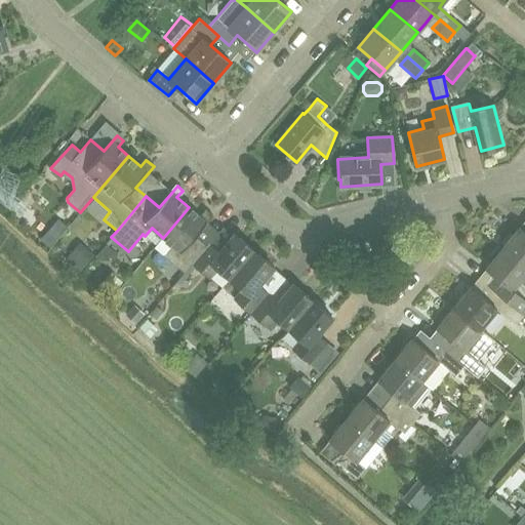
[(171,245),(163,255),(184,273),(185,272),(192,264),(206,247),(196,238),(207,224),(213,216),(206,211),(201,217),(189,207),(163,238),(171,245)]
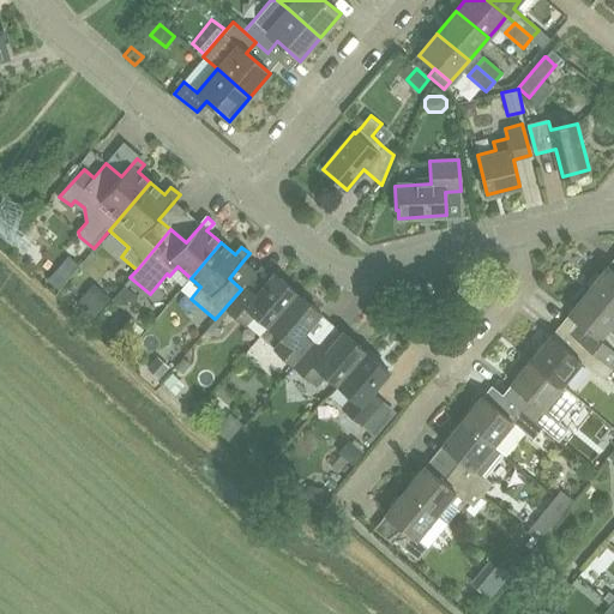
[(68,257),(48,278),(58,288),(78,265),(68,257)]
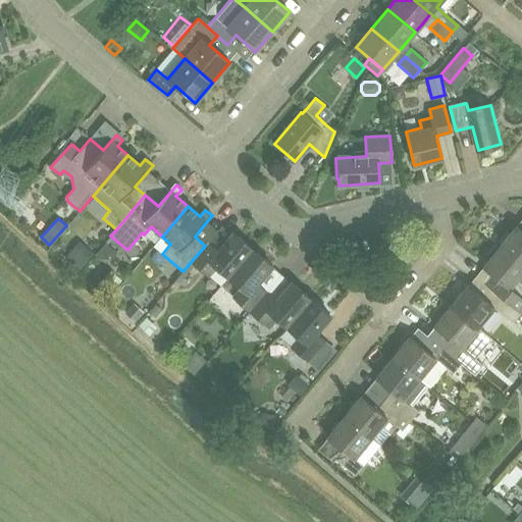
[(521,231),(516,226),(500,246),(521,264),(521,231)]
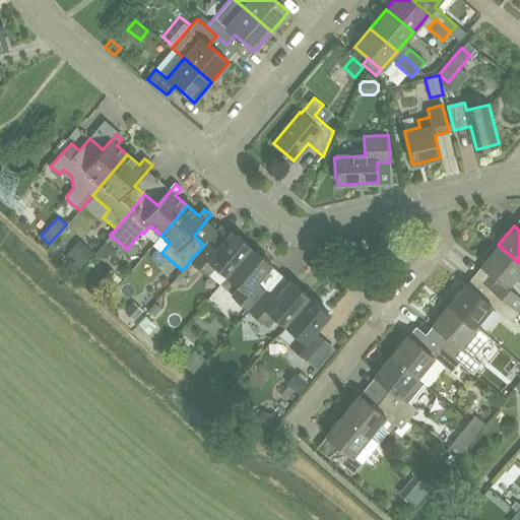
[(204,245),(190,261),(193,264),(208,276),(216,266),(228,275),(251,249),(234,234),(232,235),(218,251),(207,242),(204,245)]
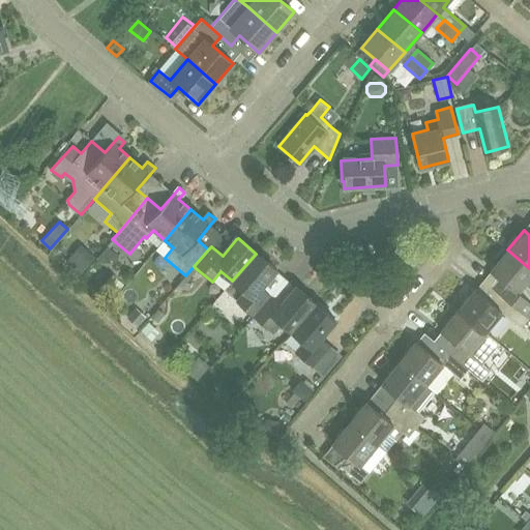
[(106,246),(95,259),(98,262),(114,262),(117,257),(106,246)]
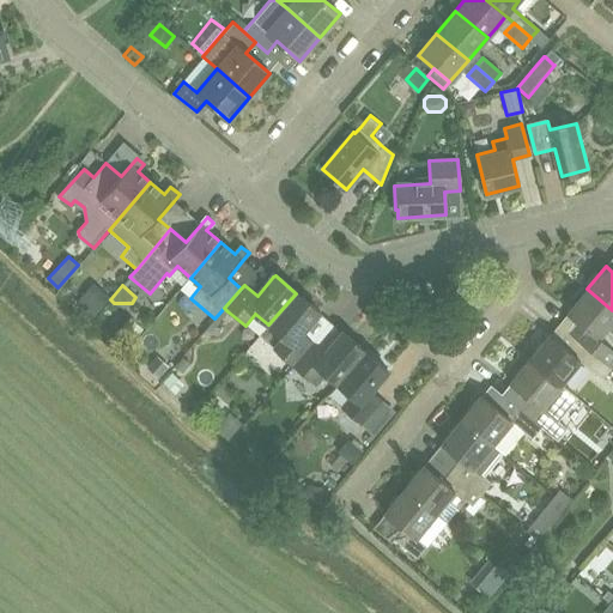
[(581,286),(566,304),(571,308),(568,313),(587,329),(578,340),(612,368),(612,364),(612,334),(606,329),(612,320),(612,310),(587,289),(586,290),(582,287),(581,286)]
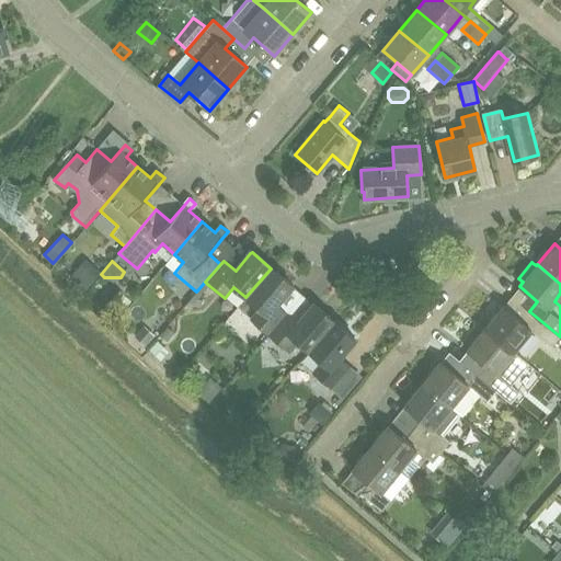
[(90,264),(73,283),(84,293),(101,274),(90,264)]
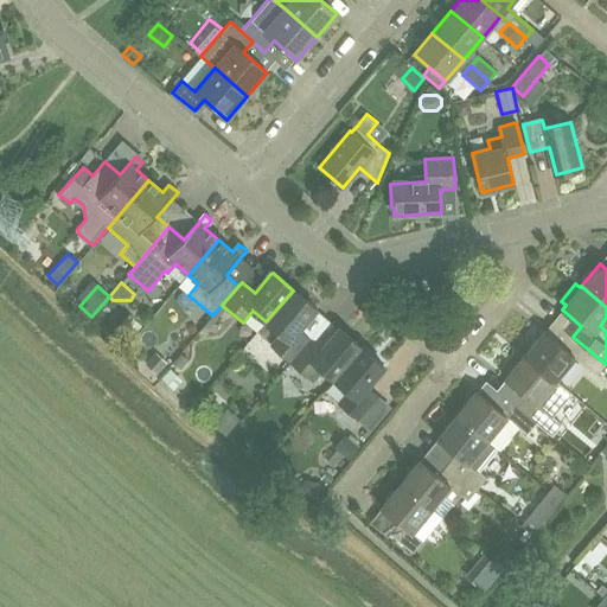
[(293,291),(266,321),(282,336),(273,347),(291,363),(311,339),(300,331),(318,311),(293,291)]
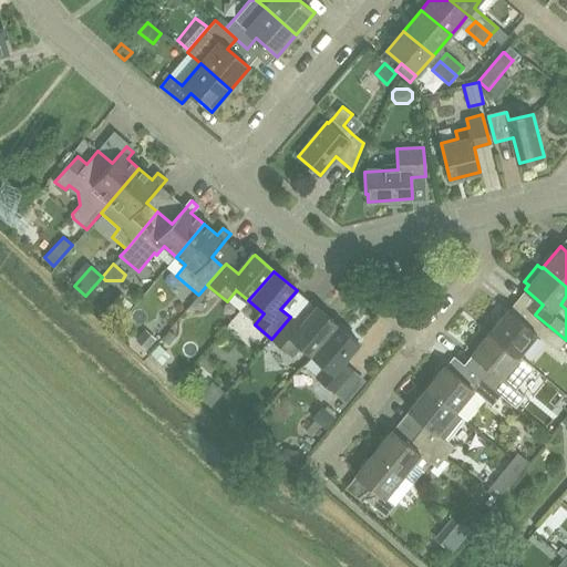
[(290,317),(271,339),(290,354),(294,358),(302,347),(312,354),(338,325),(318,308),(301,327),(290,317)]
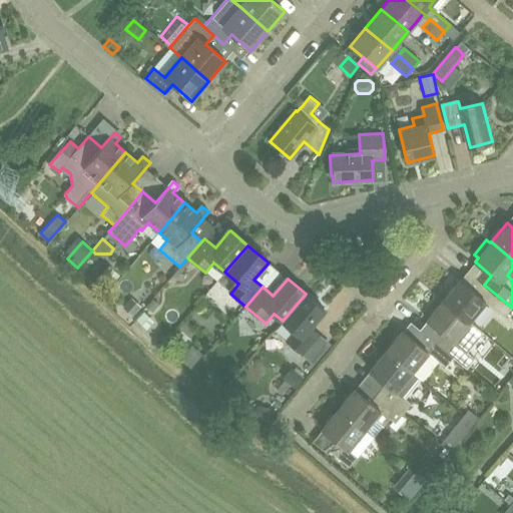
[(460,282),(444,302),(471,323),(487,304),(505,317),(512,308),(484,285),(476,295),(460,282)]
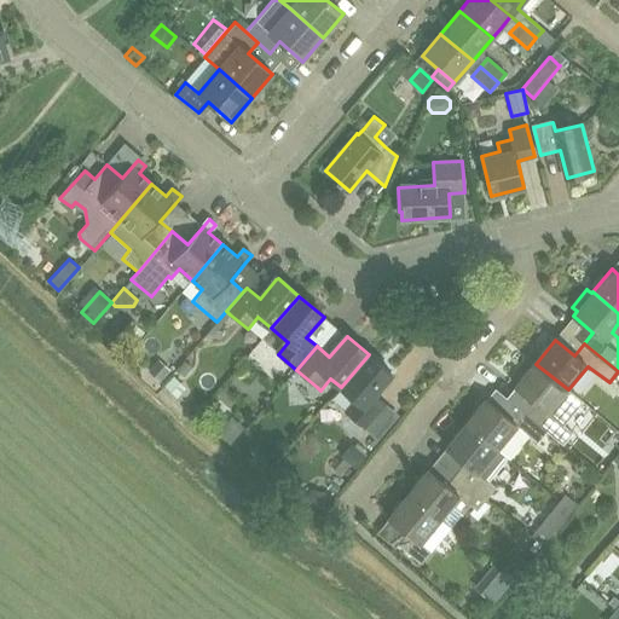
[(369,354),(341,387),(357,400),(347,412),(368,429),(388,406),(376,395),(393,375),(369,354)]
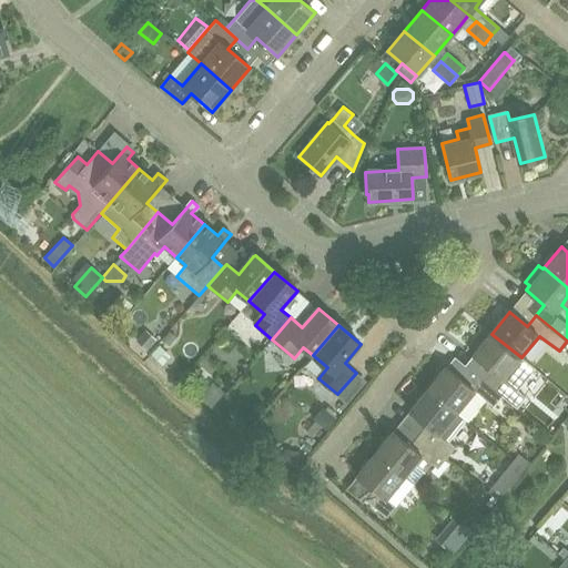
[(144,328),(135,340),(146,350),(156,338),(144,328)]
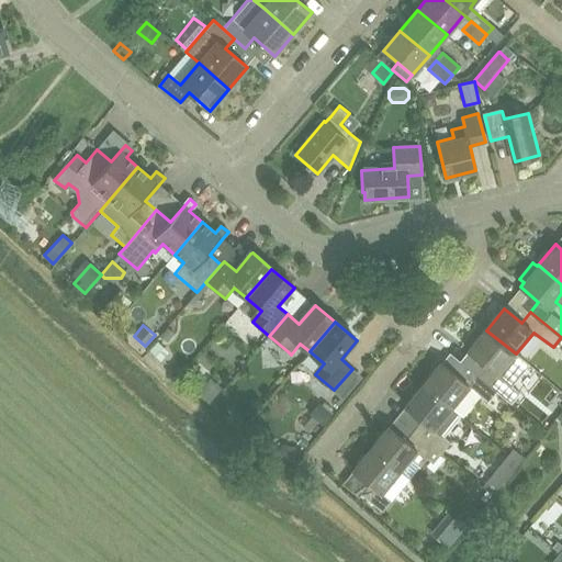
[(486,330),(469,352),(485,366),(476,375),(495,391),(498,394),(510,403),(518,393),(509,385),(516,377),(505,367),(516,353),(486,330)]
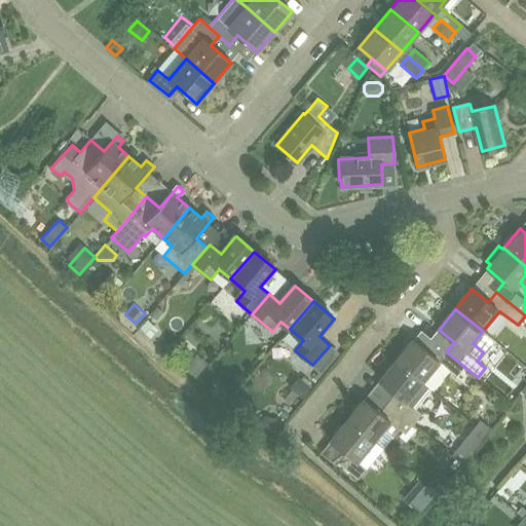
[(147,322),(140,329),(149,338),(156,330),(147,322)]
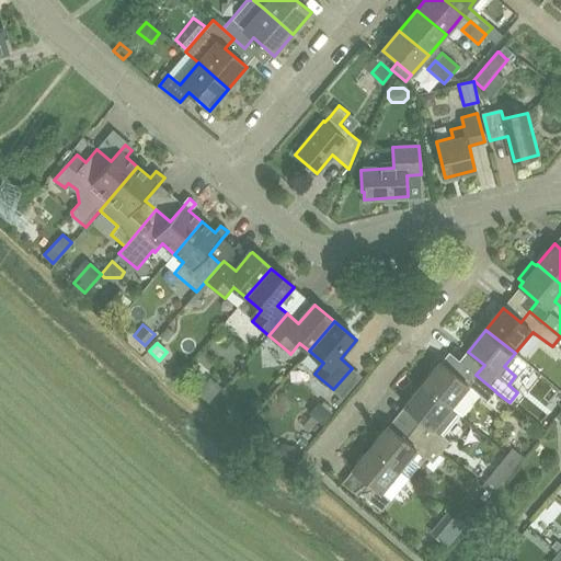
[(189,367),(212,359),(206,343),(183,352),(189,367)]
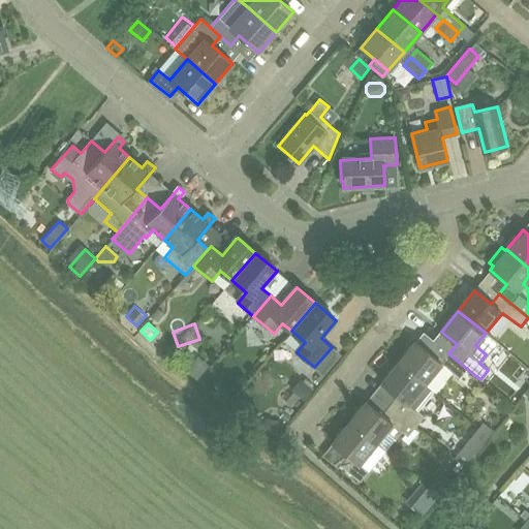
[(415,343),(399,363),(426,385),(442,365),(452,373),(458,378),(466,368),(448,353),(448,354),(439,346),(431,355),(415,343)]
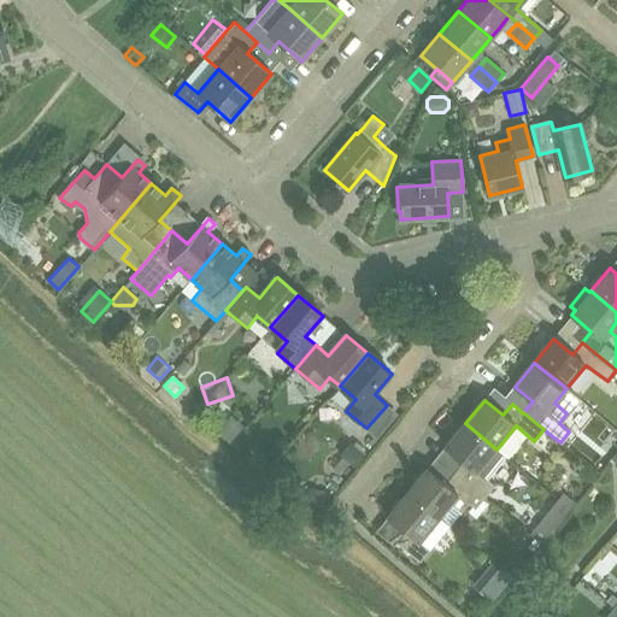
[(224,406),(209,424),(222,436),(238,418),(224,406)]
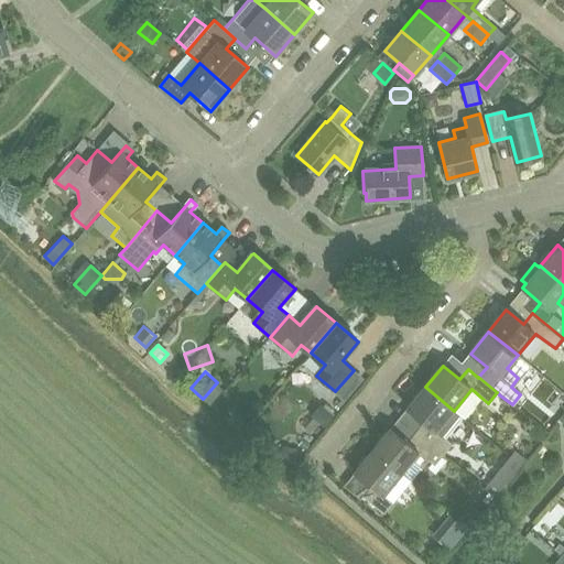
[(425,387),(408,410),(424,423),(416,433),(443,455),(452,445),(445,438),(441,435),(458,414),(454,411),(425,387)]
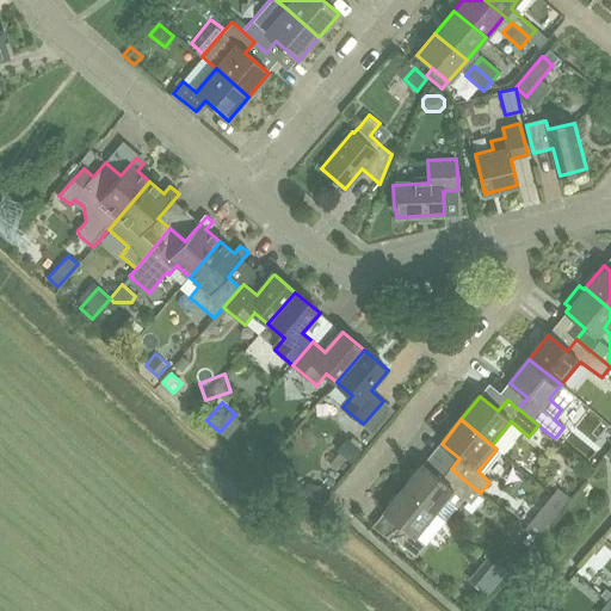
[(347,440),(339,451),(350,462),(359,451),(347,440)]
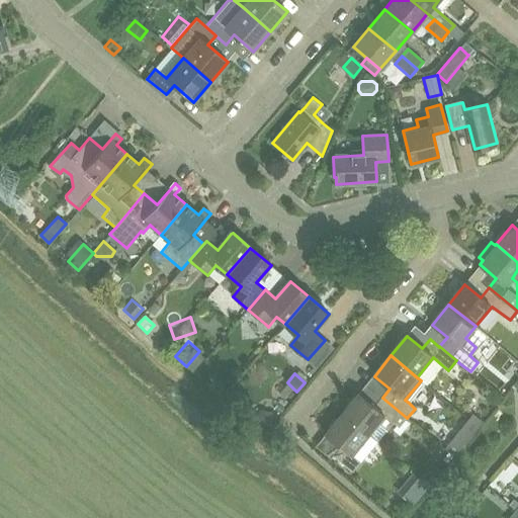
[(359,395),(344,414),(369,436),(378,425),(386,431),(393,423),(399,427),(407,418),(382,398),(375,407),(359,395)]
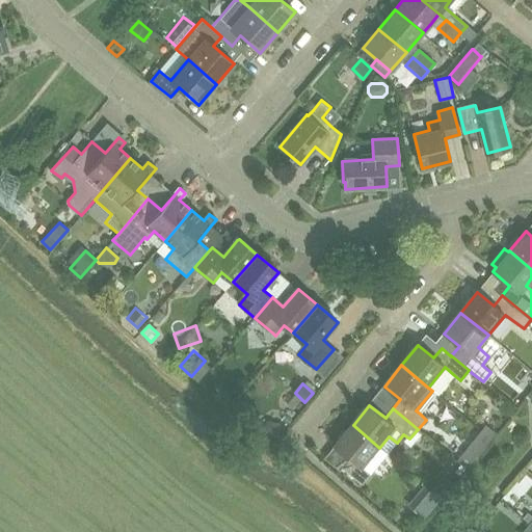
[(268,420),(265,434),(276,437),(281,423),(268,420)]
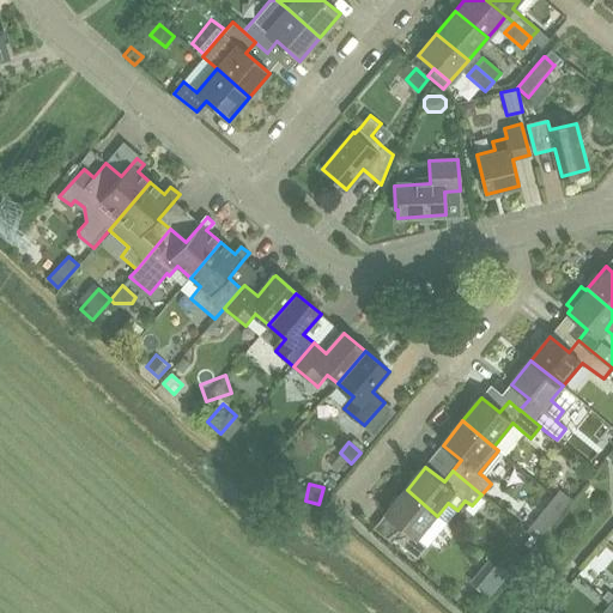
[(407,490),(387,515),(405,529),(395,541),(417,559),(447,523),(437,516),(407,490)]
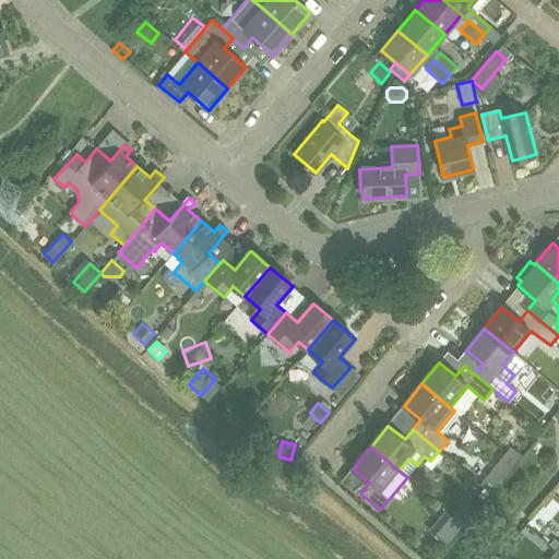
[(487,476),(482,483),(490,491),(497,484),(487,476)]
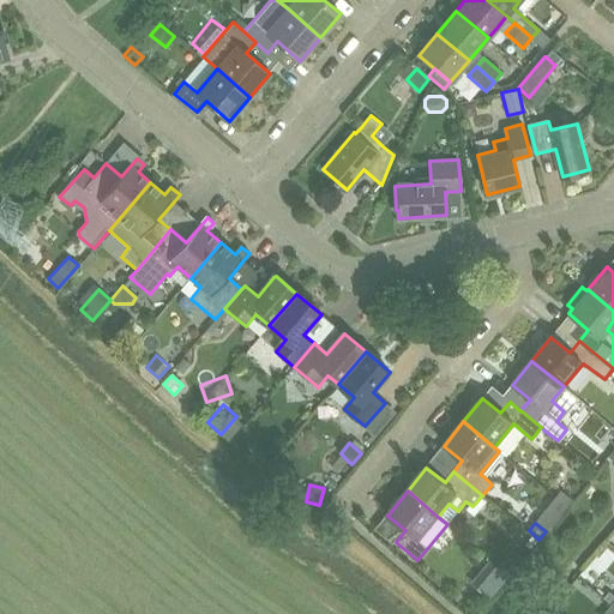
[(497,569),(488,578),(498,587),(506,577),(497,569)]
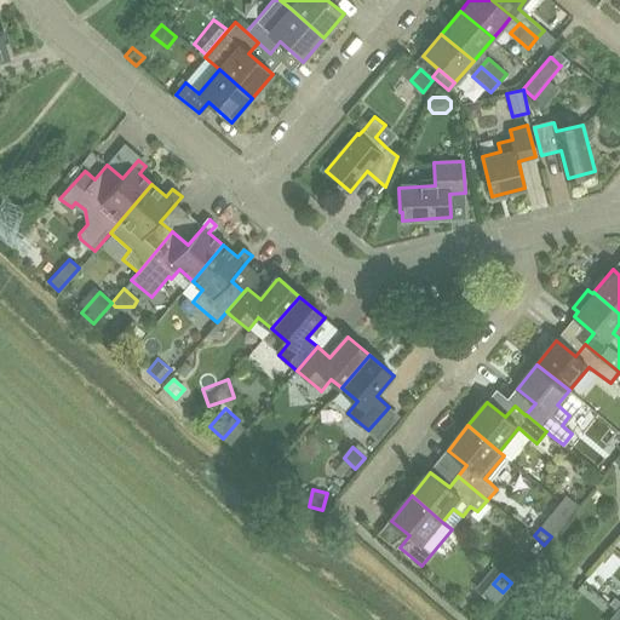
[(619,602),(613,596),(607,602),(614,609),(619,602)]
